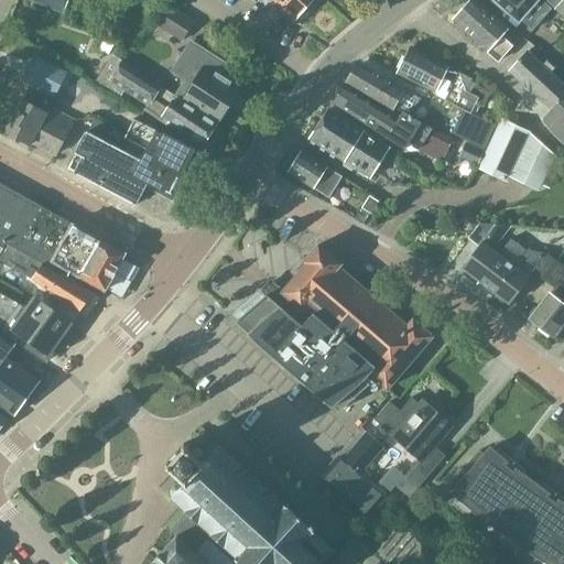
[(67,0),(29,0),(63,14),(67,0)]
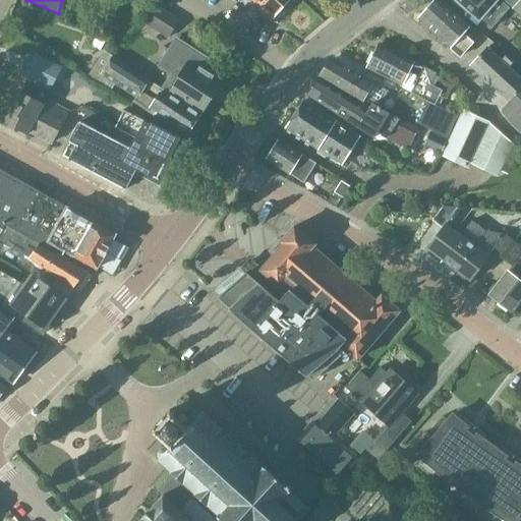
[(251,0),(272,18),(274,16),(277,15),(283,9),(283,6),(288,0),(251,0)]
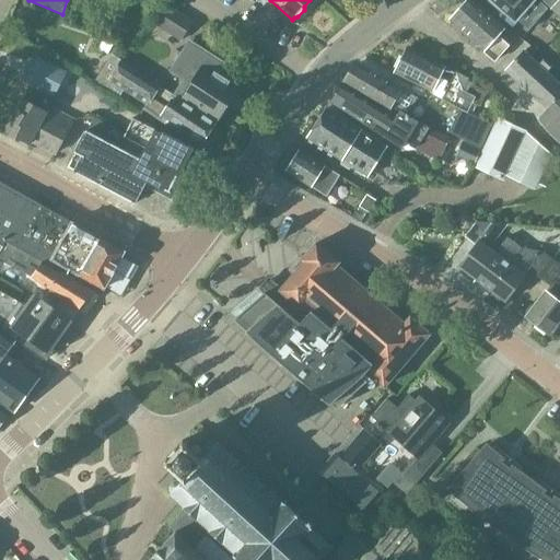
[(469,0),(451,21),(496,61),(508,48),(497,37),(504,30),(471,0),(469,0)]
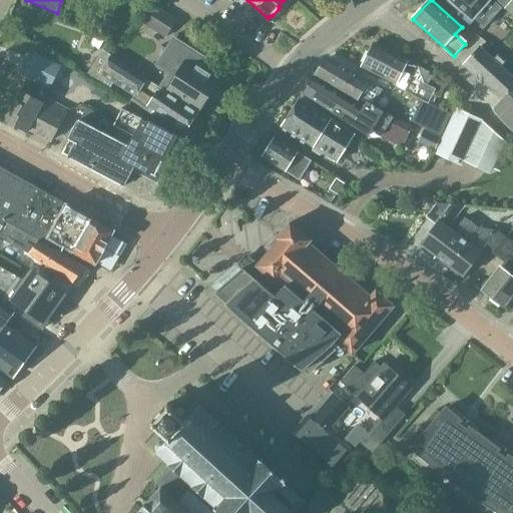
[(448,0),(450,0),(473,20),(474,19),(484,28),(503,6),(496,0),(448,0)]
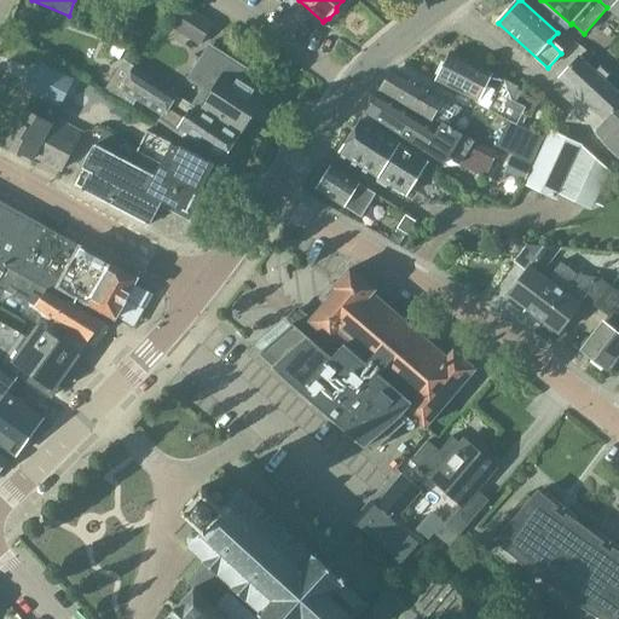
[(618,0),(599,0),(607,7),(618,18),(618,0)]
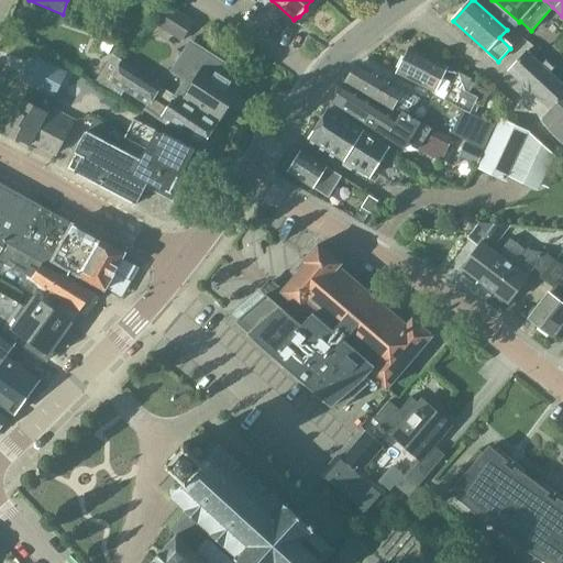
[(157,23),(184,41),(196,22),(169,4),(157,23)]
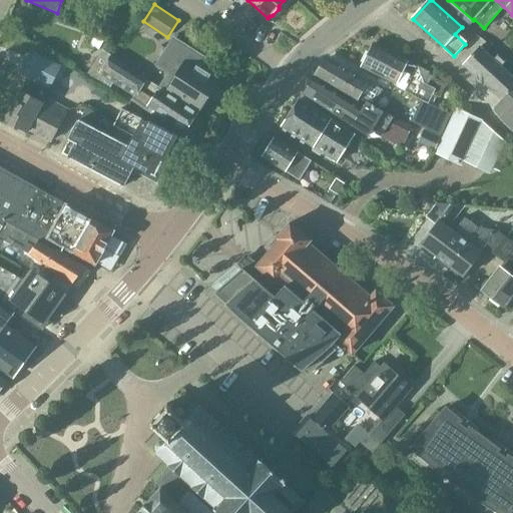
[(186,40),(181,41),(180,42),(175,38),(158,64),(171,72),(161,86),(168,90),(199,111),(217,84),(207,77),(208,75),(197,67),(204,58),(192,50),(193,48),(192,44),(186,40)]
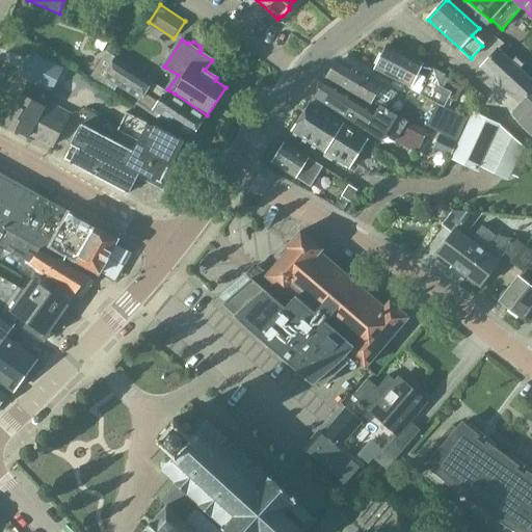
[(427,80),(432,70),(387,48),(376,70),(410,86),(408,89),(445,107),(452,91),(427,80)]
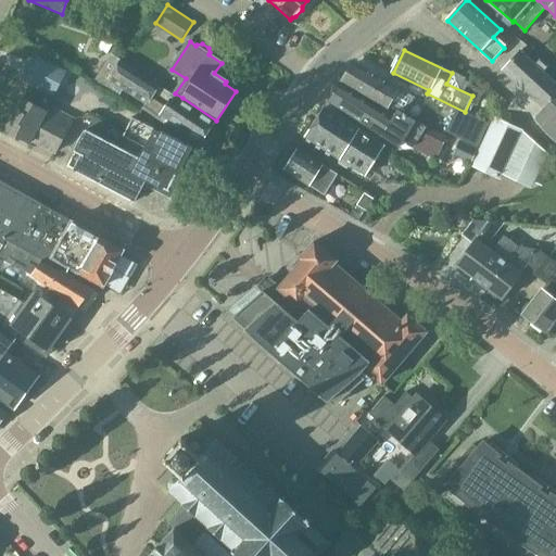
[(555,84),(519,50),(501,71),(543,110),(534,121),(546,136),(555,143),(555,84)]
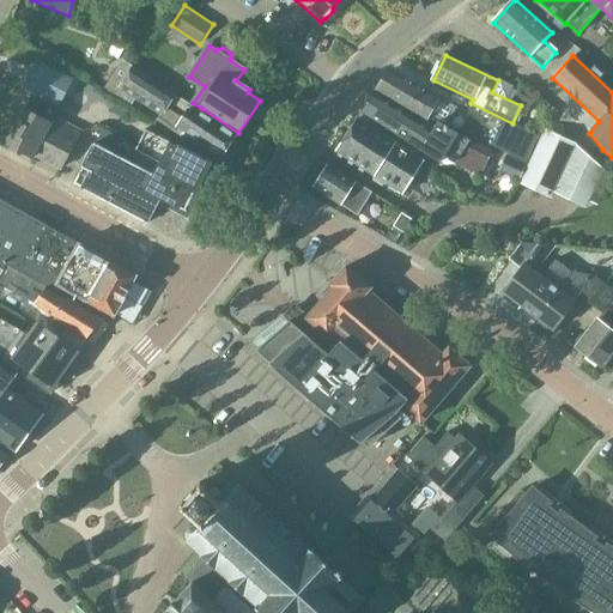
[(104,89),(132,105),(137,98),(161,114),(158,119),(175,131),(178,126),(187,131),(186,133),(220,157),(236,135),(200,110),(175,95),(123,60),(104,89)]
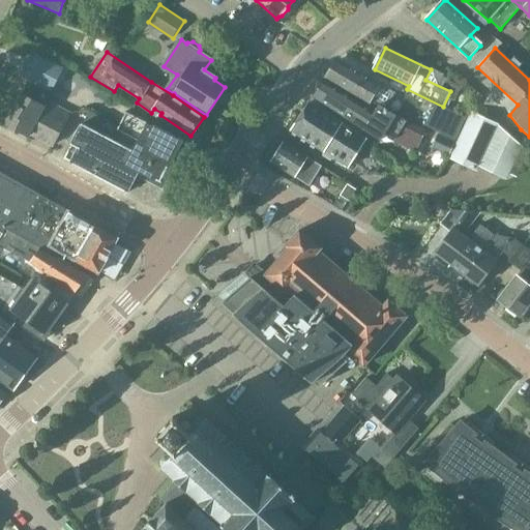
[(28,137),(29,134),(53,91),(61,75),(38,62),(22,94),(20,93),(3,123),(28,137)]
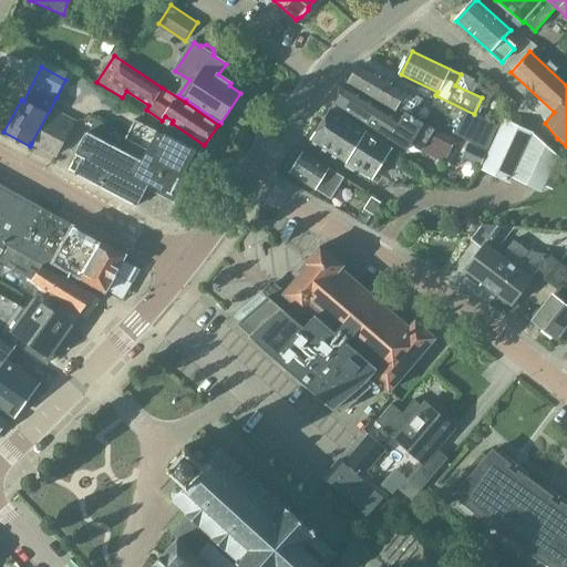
[(366,66),(361,69),(359,70),(349,85),(395,114),(398,110),(404,113),(412,119),(416,112),(402,103),(409,93),(366,66)]
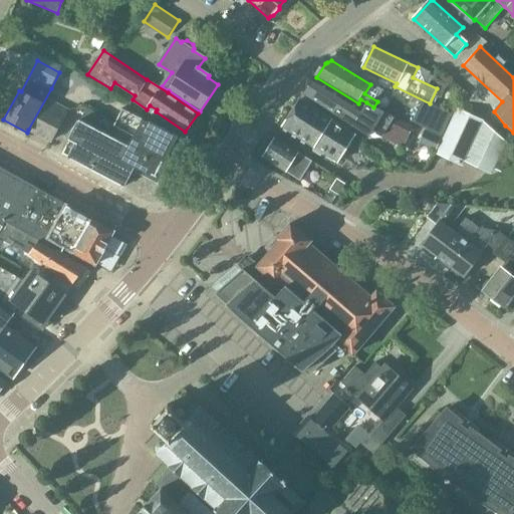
[(61,71),(56,81),(66,87),(72,77),(61,71)]
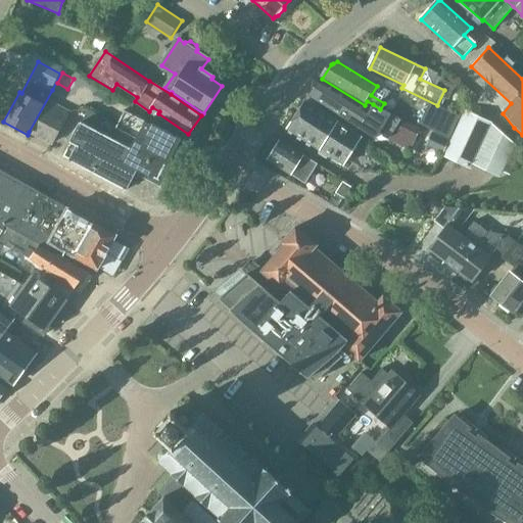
[(399,120),(391,115),(390,115),(380,109),(373,104),(367,101),(365,105),(363,107),(320,81),(308,98),(376,139),(380,133),(389,139),(392,133),(414,143),(421,130),(399,120)]
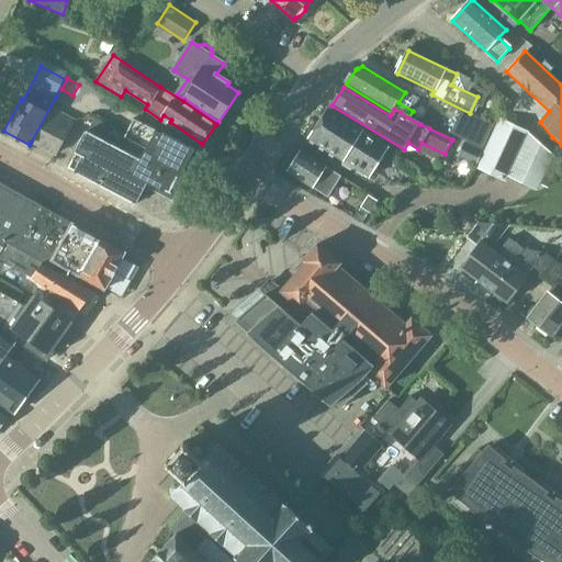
[(56,98),(56,97),(31,142),(55,155),(74,119),(51,108),(56,98)]
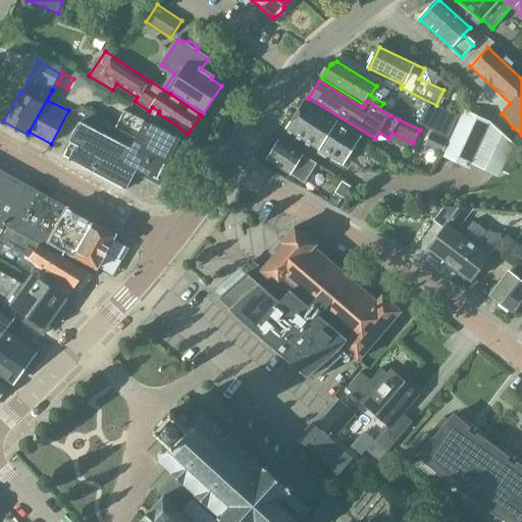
[(360,138),(305,102),(286,128),(342,165),(360,138)]
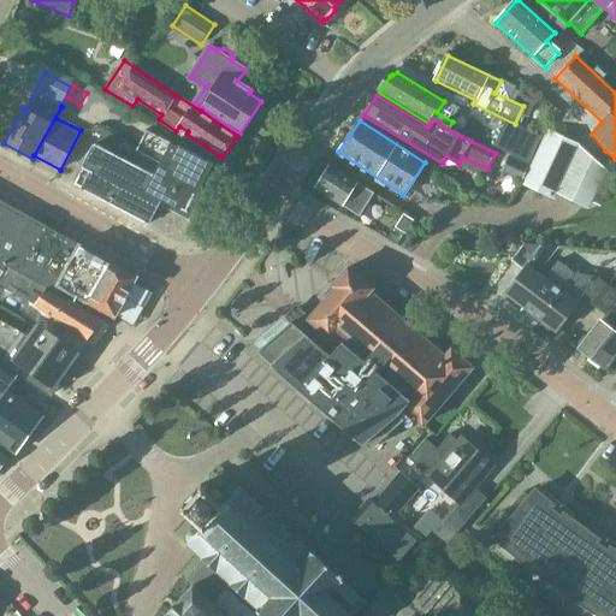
[(505,120),(493,147),(532,165),(544,138),(505,120)]
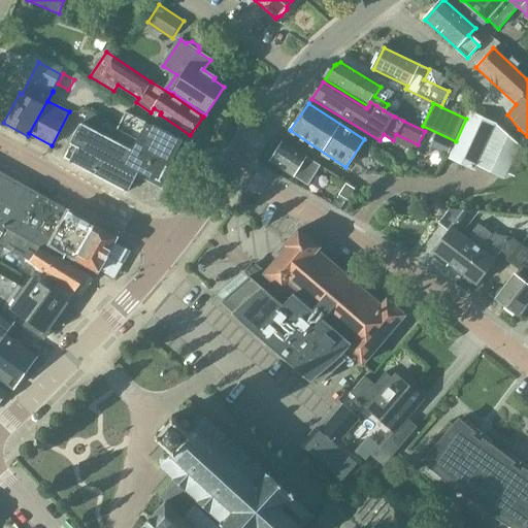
[(117,129),(119,126),(90,110),(83,124),(111,139),(117,129)]
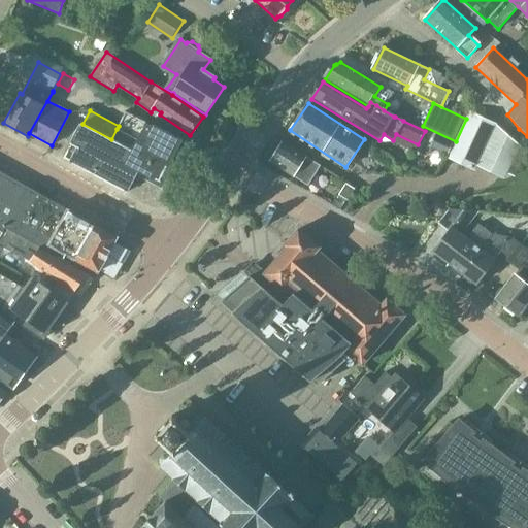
[(139,141),(127,163),(138,169),(159,180),(180,140),(126,111),(119,126),(117,129),(139,141)]
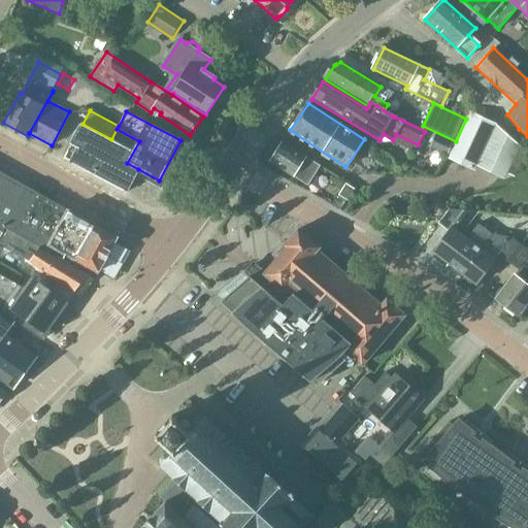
[(469,113),(466,119),(456,141),(448,159),(473,171),(495,126),(469,113)]
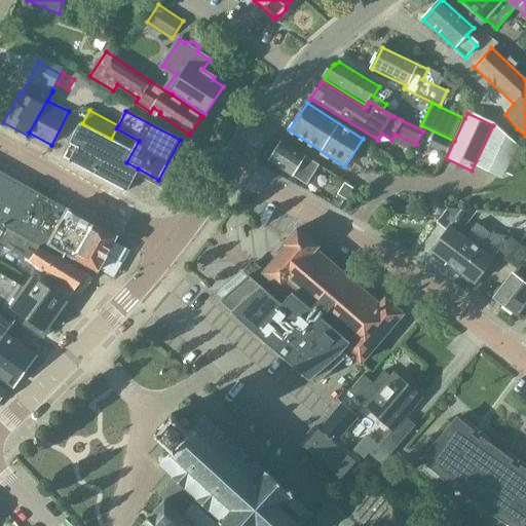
[(125,191),(138,168),(126,162),(139,141),(116,128),(111,139),(82,123),(81,123),(63,158),(125,191)]
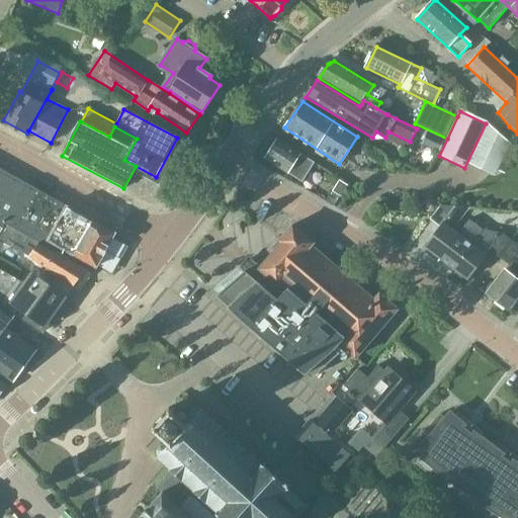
[(428,132),(421,146),(438,155),(445,140),(428,132)]
